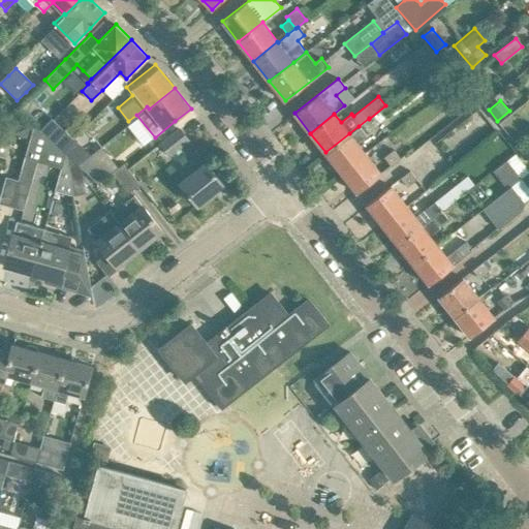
[(52,118),(39,130),(61,152),(62,151),(73,138),(52,118)]
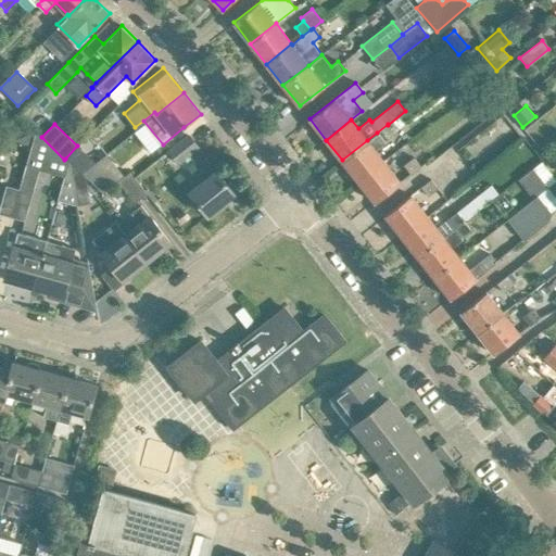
[(394,133),(388,125),(388,124),(377,133),(383,141),(394,133)]
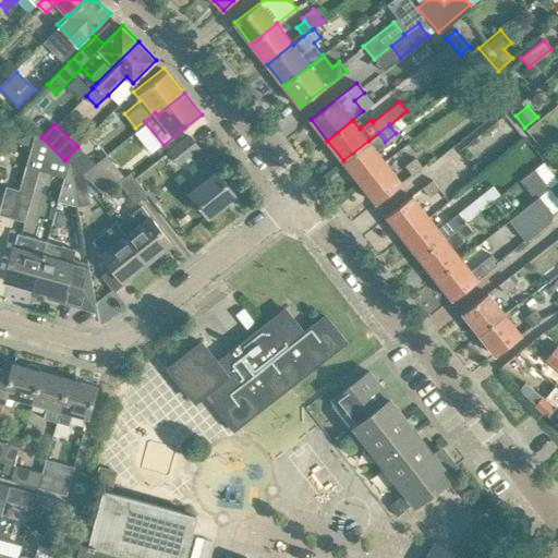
[(21,125),(16,141),(32,145),(36,130),(21,125)]
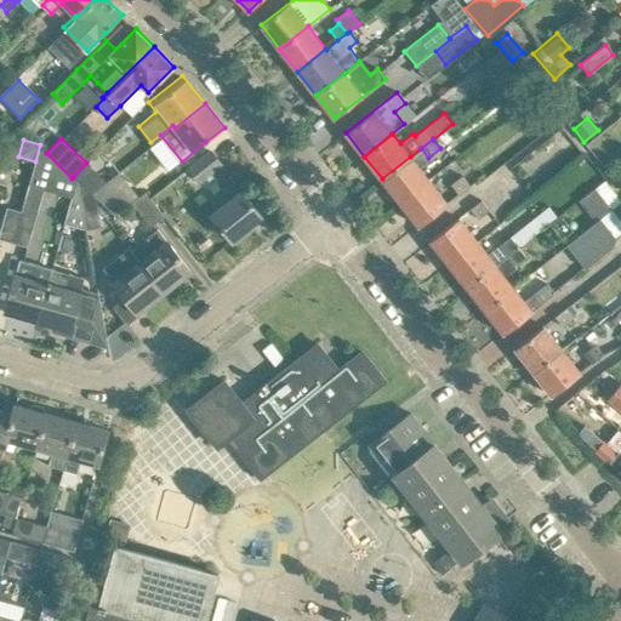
[(421,148),(410,157),(382,178),(400,203),(428,181),(419,167),(429,159),(428,158),(421,148)]
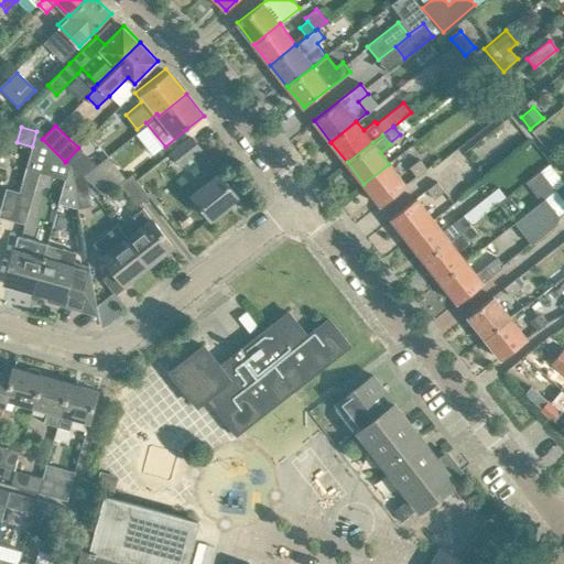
[(180,166),(202,149),(192,137),(171,153),(180,166)]
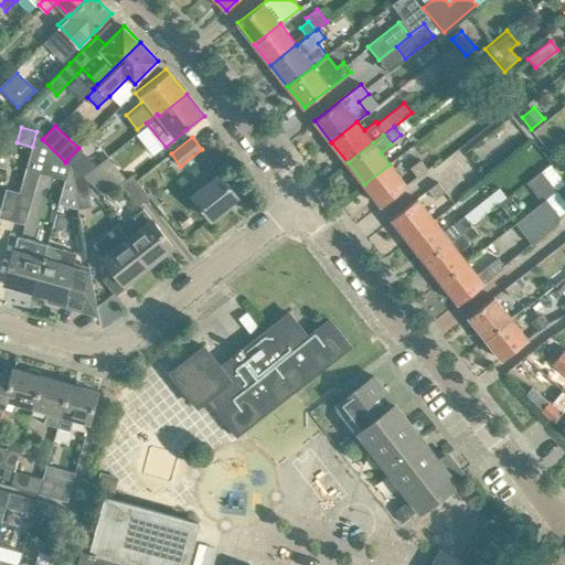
[(78,148),(66,161),(70,163),(83,177),(86,174),(97,166),(78,148)]
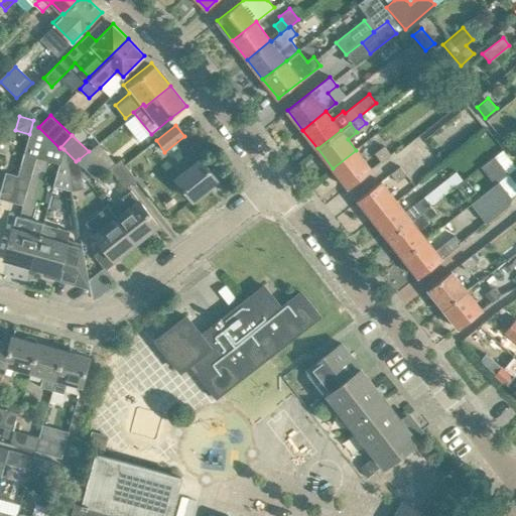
[(108,160),(96,146),(89,151),(79,159),(95,178),(102,172),(99,168),(108,160)]
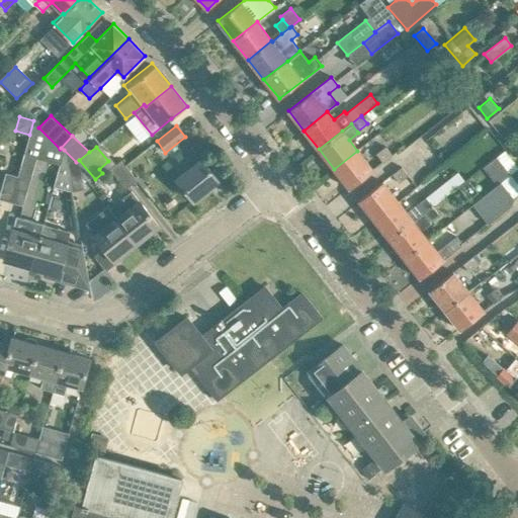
[(385,147),(375,154),(382,163),(392,155),(385,147)]
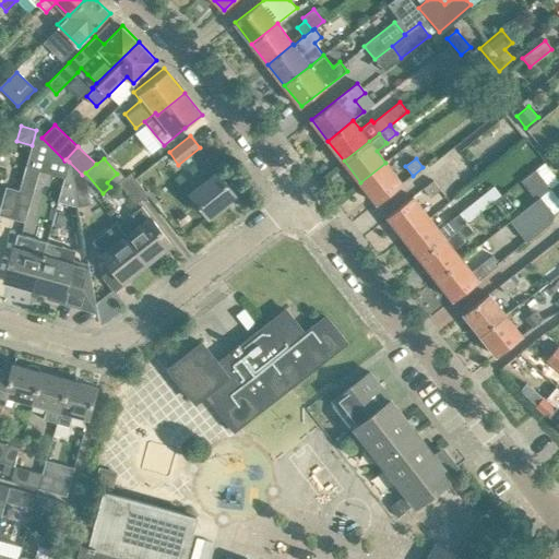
[(92,201),(86,179),(82,175),(69,162),(78,203),(92,201)]
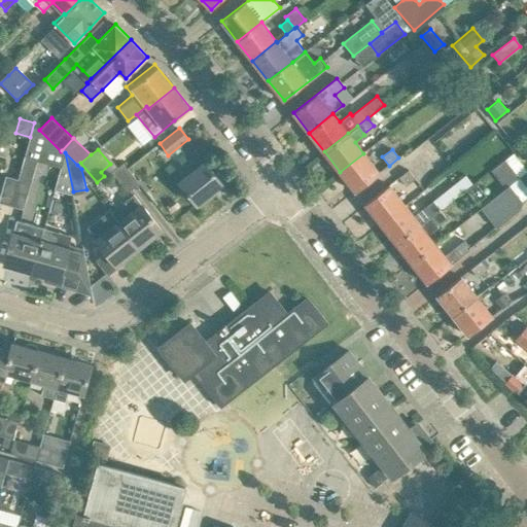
[(526,170),(513,152),(503,160),(518,178),(526,170)]
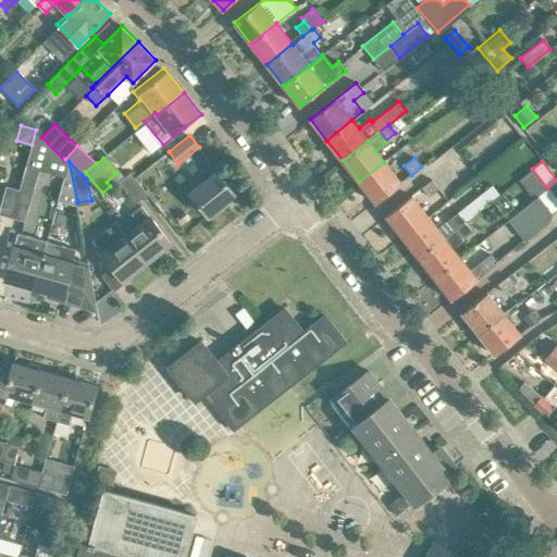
[(401,184),(384,162),(359,182),(375,203),(401,184)]
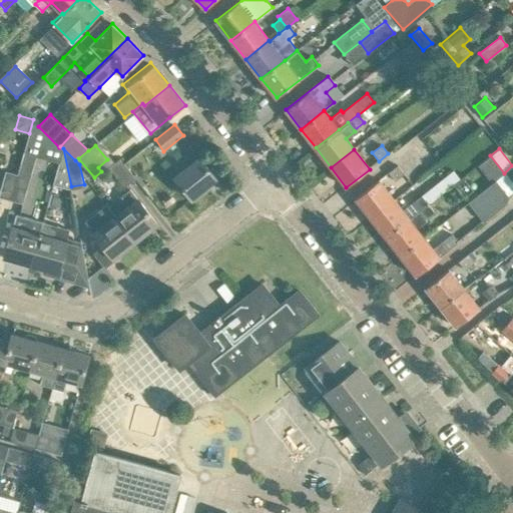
[(18,173),(10,200),(22,203),(31,169),(35,156),(23,152),(18,173)]
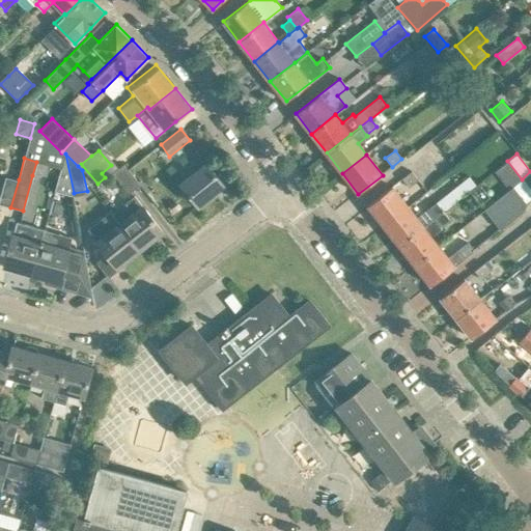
[(225,186),(207,163),(180,184),(199,206),(225,186)]
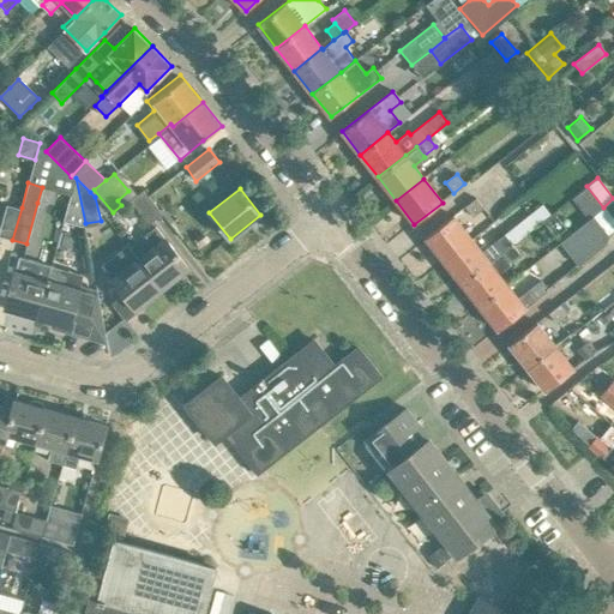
[(143,190),(130,200),(148,224),(161,214),(143,190)]
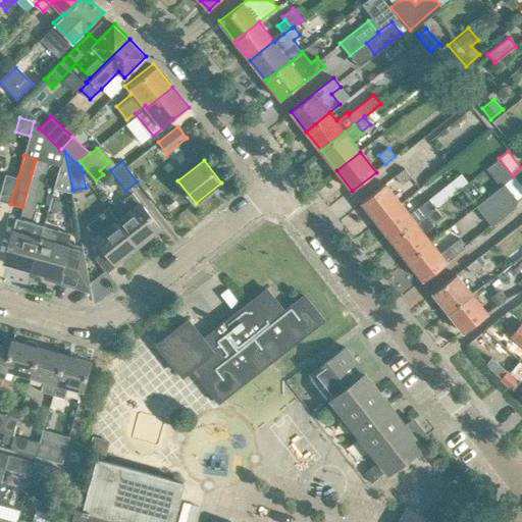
[(411,176),(404,168),(395,176),(401,185),(411,176)]
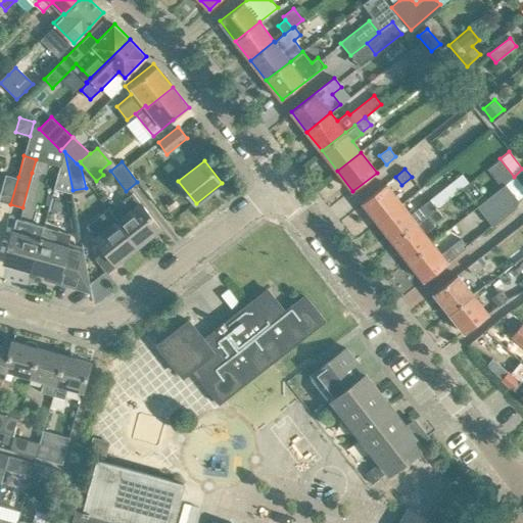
[(0,201),(10,204),(18,177),(5,174),(0,193),(0,201)]
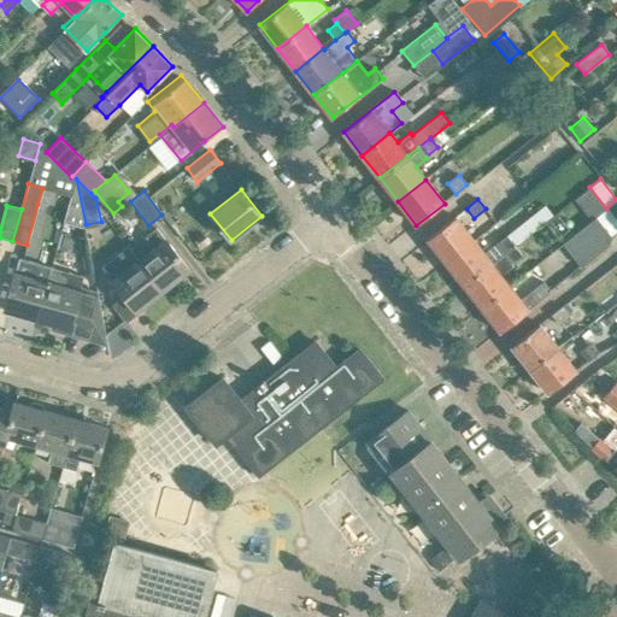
[(495,245),(503,254),(515,246),(552,215),(545,206),(495,245)]
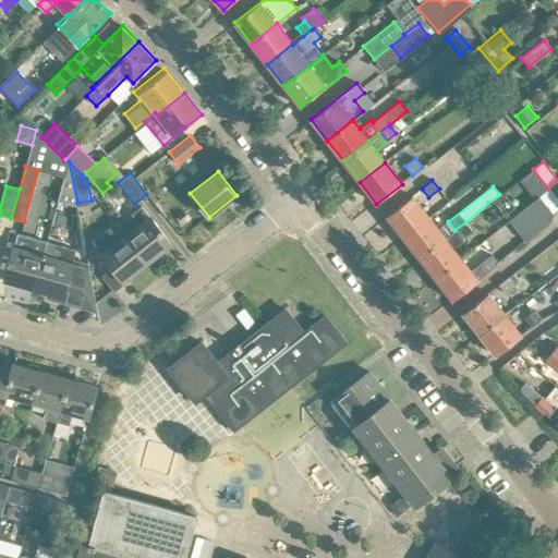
[(429,217),(412,196),(387,216),(403,238),(429,217)]
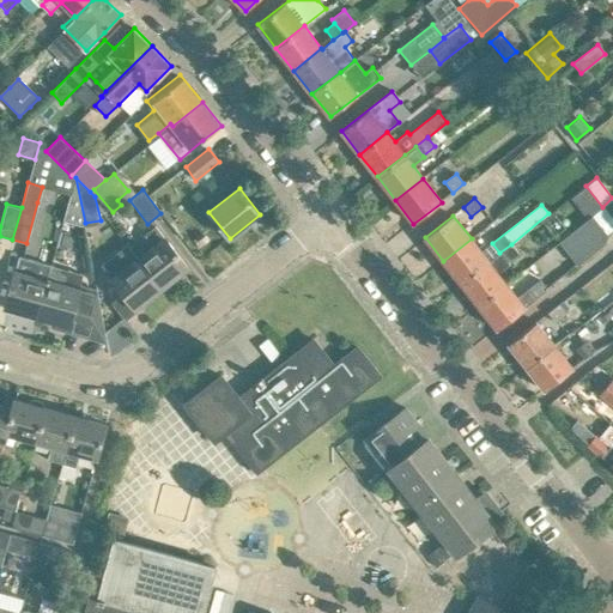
[(559,241),(577,265),(605,243),(607,235),(592,217),(559,241)]
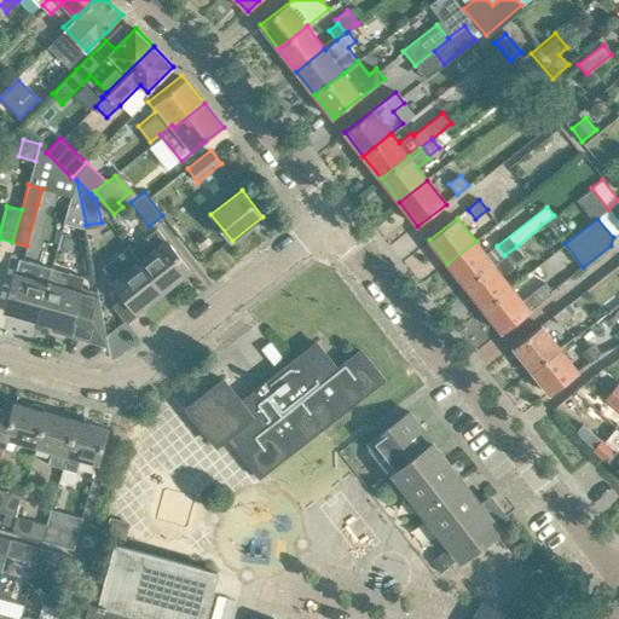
[(190,270),(175,250),(157,226),(144,237),(154,250),(139,260),(163,291),(190,270)]
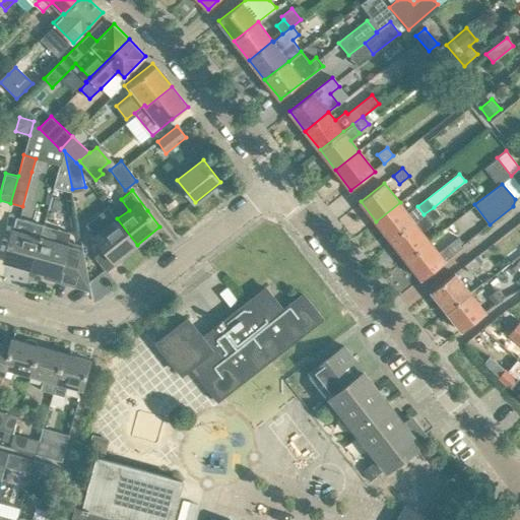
[(414,221),(400,202),(376,221),(391,241),(414,221)]
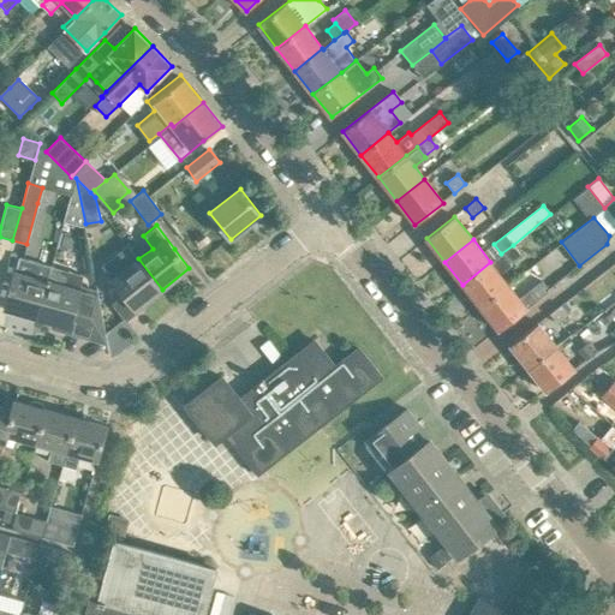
[(508,285),(501,275),(512,267),(509,263),(520,255),(513,245),(501,254),(490,262),(463,285),(481,306),(508,285)]
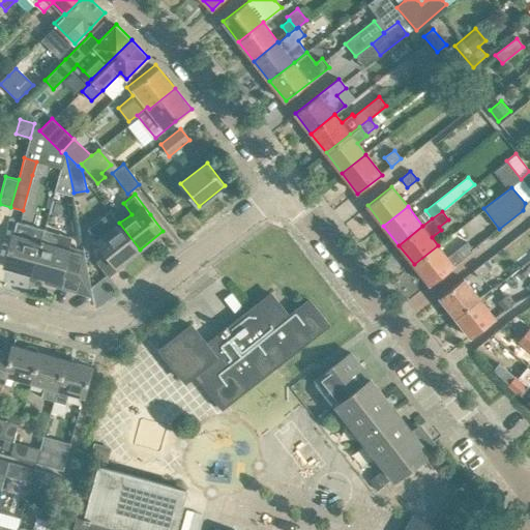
[(29,272),(43,227),(17,219),(10,245),(4,265),(29,272)]
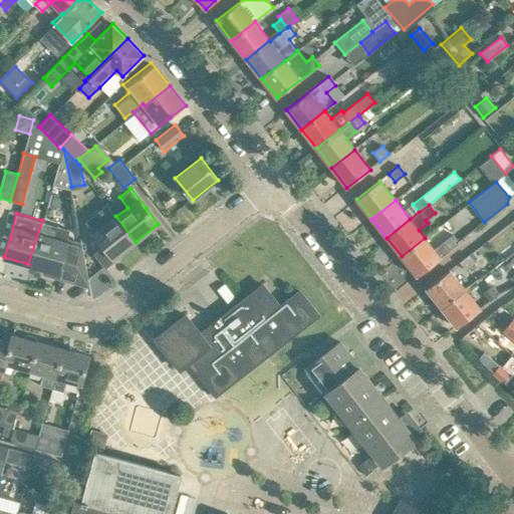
[(136,242),(115,216),(104,225),(96,214),(86,222),(101,242),(114,258),(136,242)]
